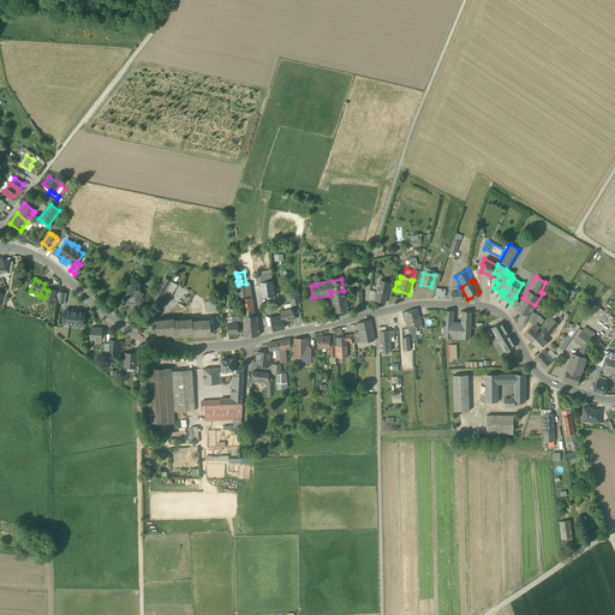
[(274,296),(273,281),(261,282),(262,298),(274,296)]
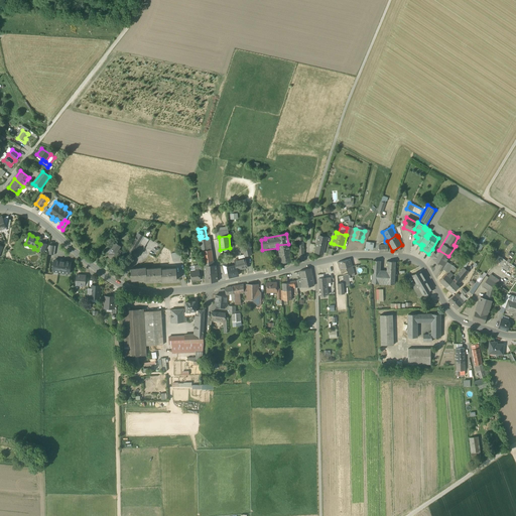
[(144,237),(140,244),(144,247),(149,240),(144,237)]
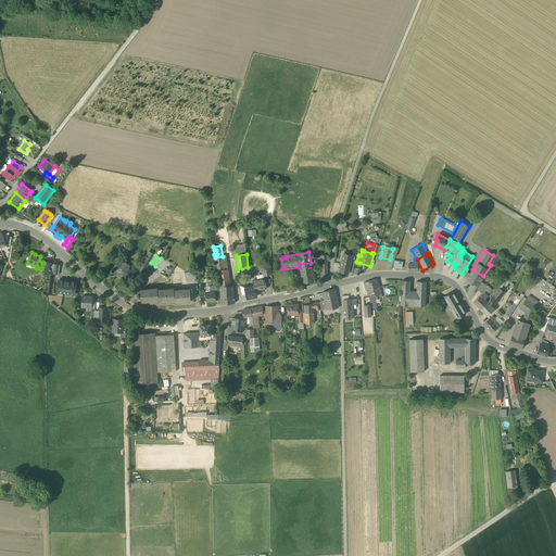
[(214,257),(214,258),(220,257),(220,261),(224,261),(225,269),(227,269),(228,268),(226,255),(223,256),(215,257),(214,257)]
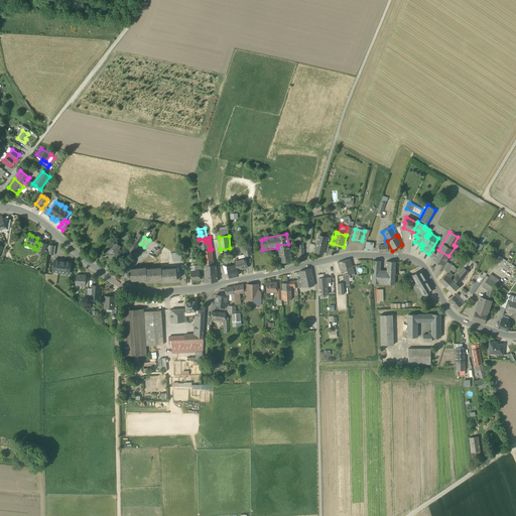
[(315,252),(324,254),(327,239),(318,238),(315,252)]
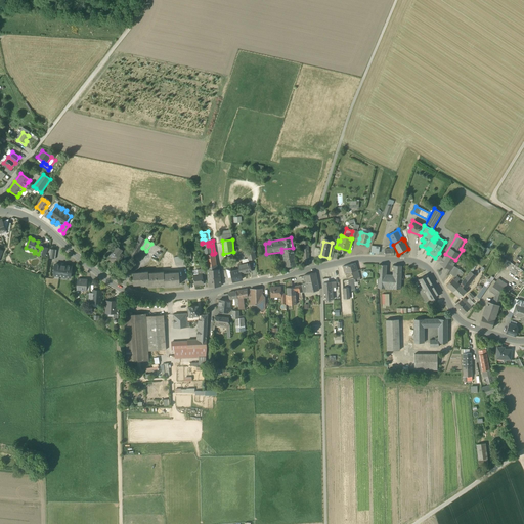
[(211,246),(208,246),(208,243),(202,244),(204,255),(206,255),(212,254),(211,246)]
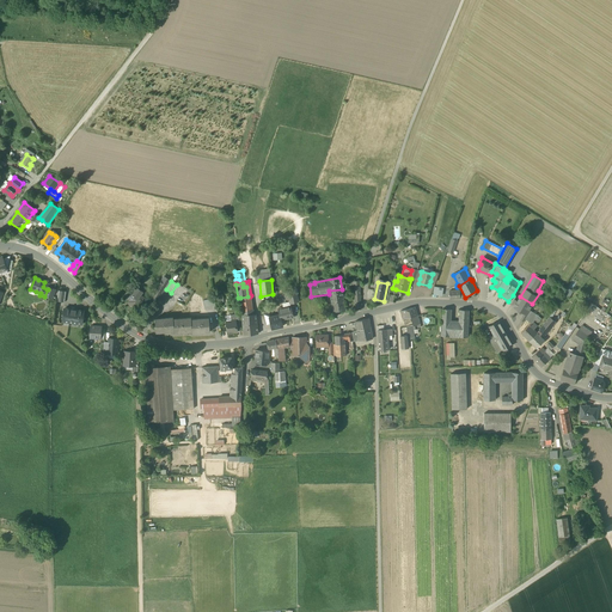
[(159,298),(165,289),(160,286),(155,294),(154,293),(151,298),(158,301),(159,298)]
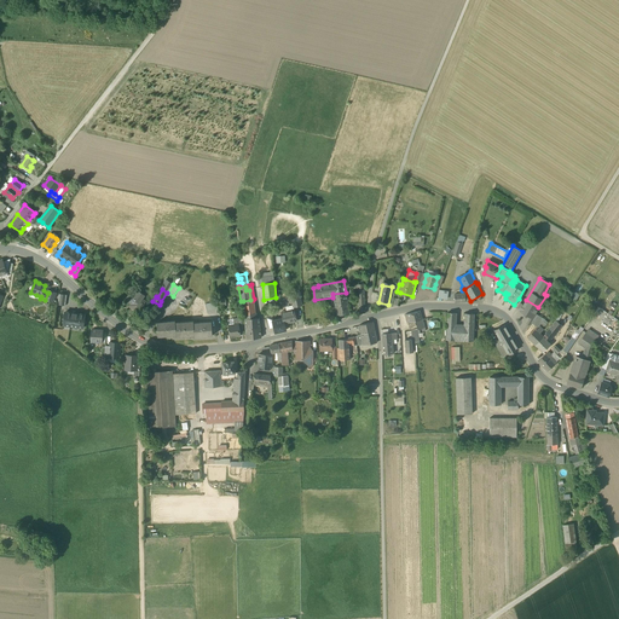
[(45,300),(52,302),(56,294),(48,290),(47,293),(48,293),(45,300)]
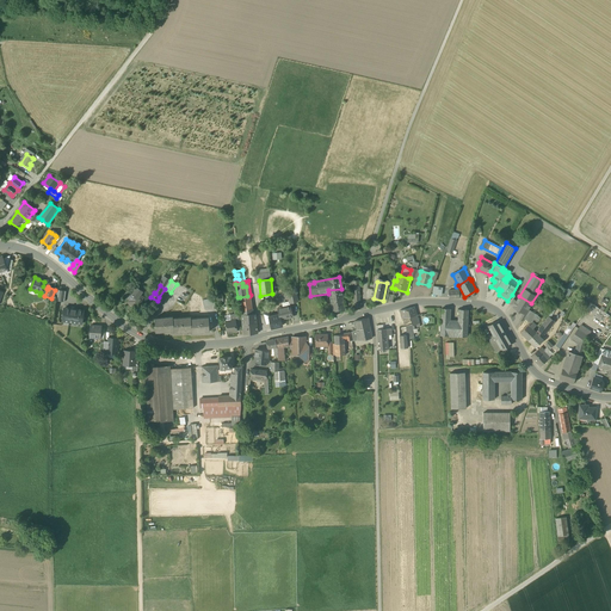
[(143,297),(140,295),(131,289),(130,288),(128,291),(124,296),(133,302),(131,304),(136,308),(143,297)]
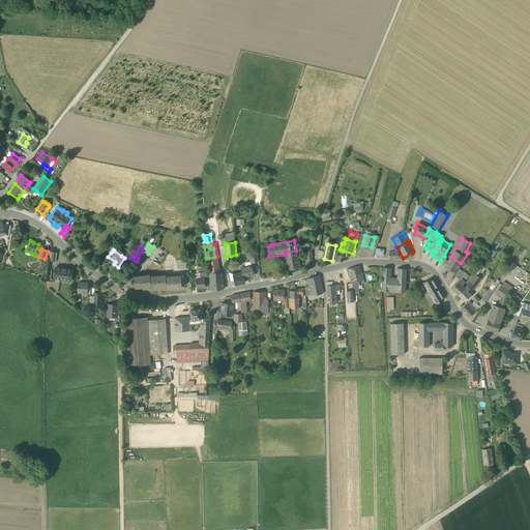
[(496,252),(491,249),(487,255),(493,259),(496,252)]
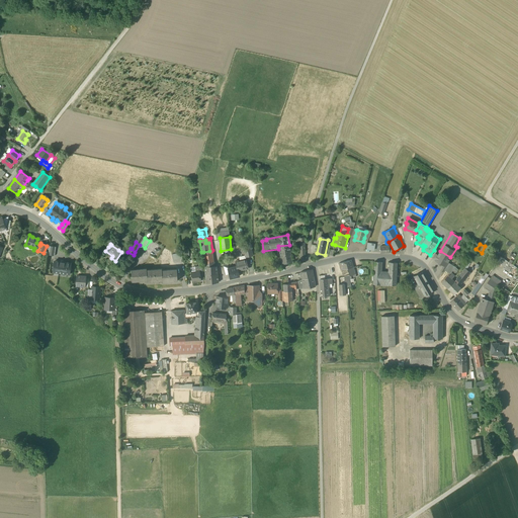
[(141,255),(145,248),(141,245),(140,245),(135,252),(141,255)]
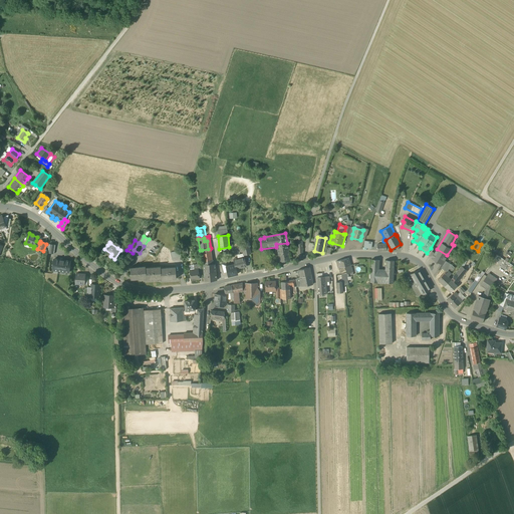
[(290,261),(287,243),(276,244),(276,247),(279,263),(290,261)]
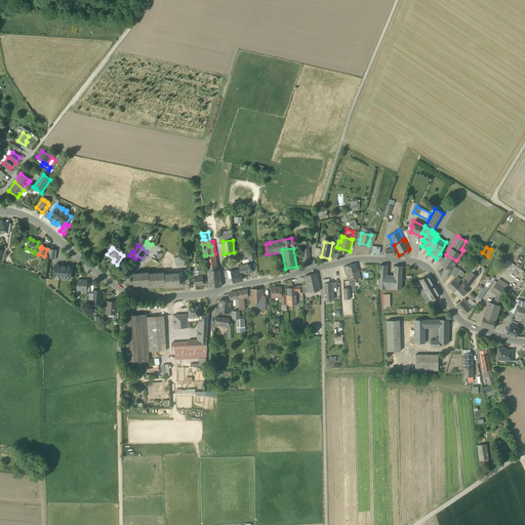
[(386,255),(386,257),(395,256),(394,249),(390,249),(390,248),(389,248),(389,250),(385,250),(386,255)]
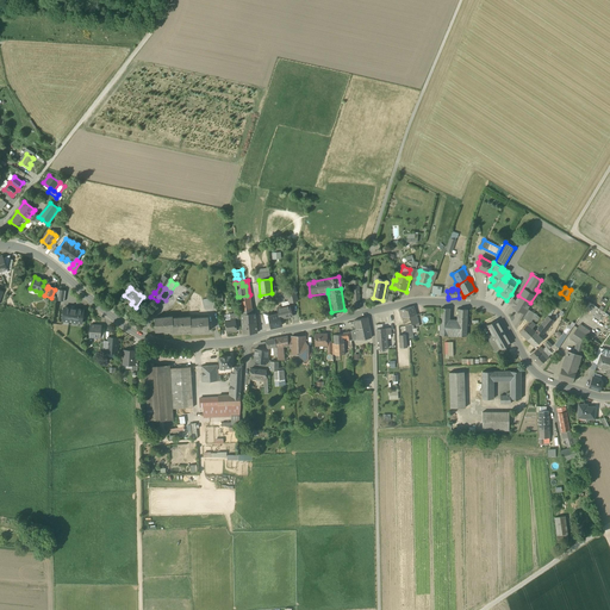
[(288,302),(290,303),(298,302),(296,293),(287,296),(288,302)]
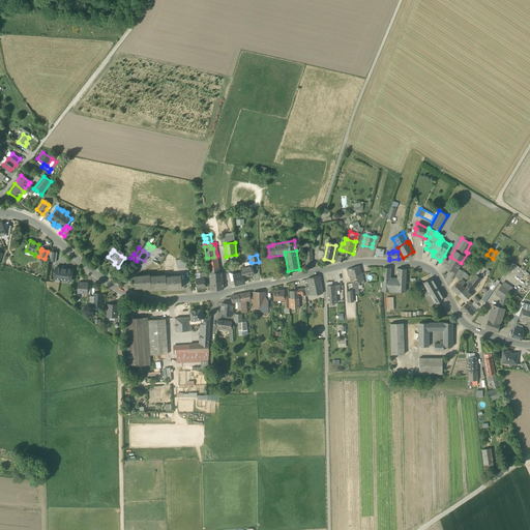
[(214,257),(208,258),(209,263),(210,270),(218,268),(216,257),(214,257)]
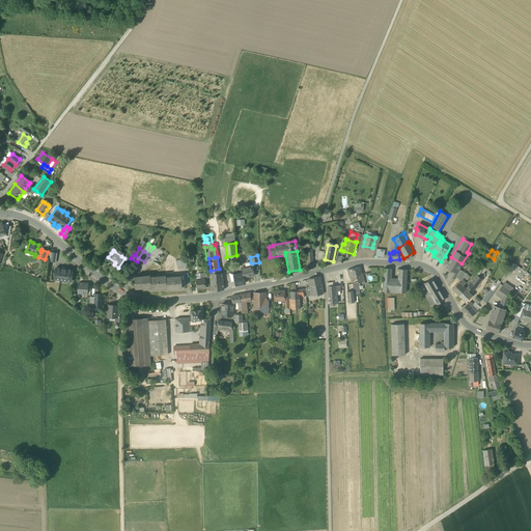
[(446,260),(444,264),(446,266),(445,267),(449,270),(452,271),(454,273),(456,274),(456,273),(462,263),(451,257),(449,261),(446,260)]
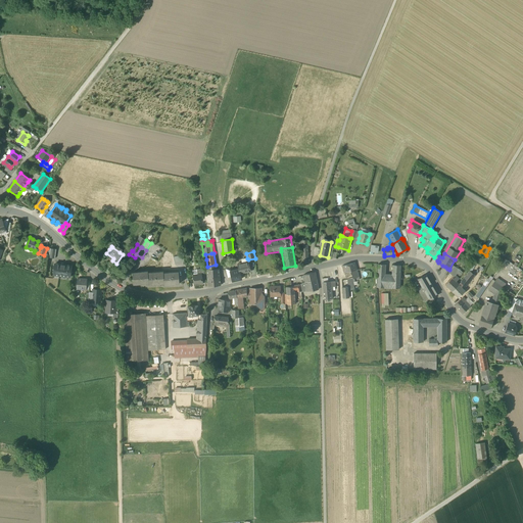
[(174,256),(175,264),(184,262),(183,255),(174,256)]
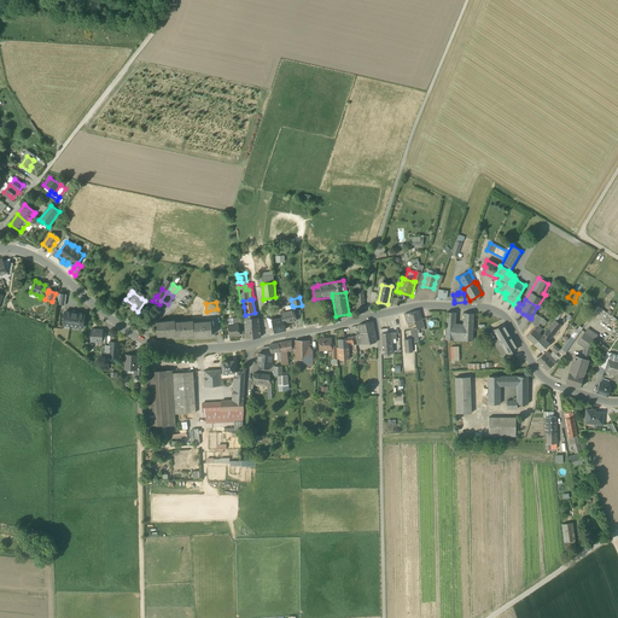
[(605,312),(598,307),(592,314),(600,320),(605,312)]
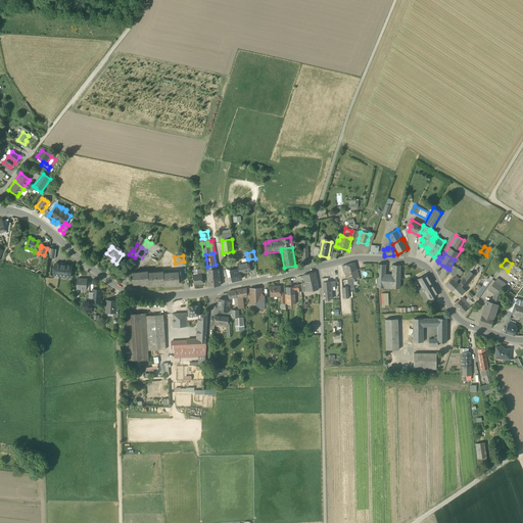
[(248,263),(242,264),(238,265),(239,270),(240,274),(250,272),(248,263)]
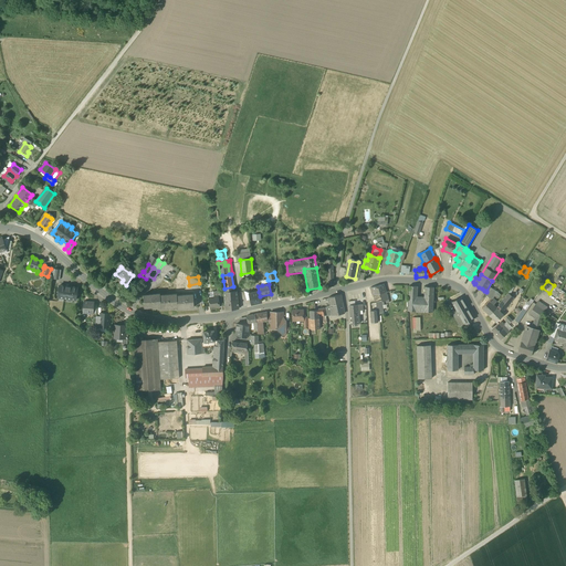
[(381,301),(381,302),(384,301),(385,301),(388,300),(386,292),(384,284),(370,287),(373,295),(379,294),(381,301)]
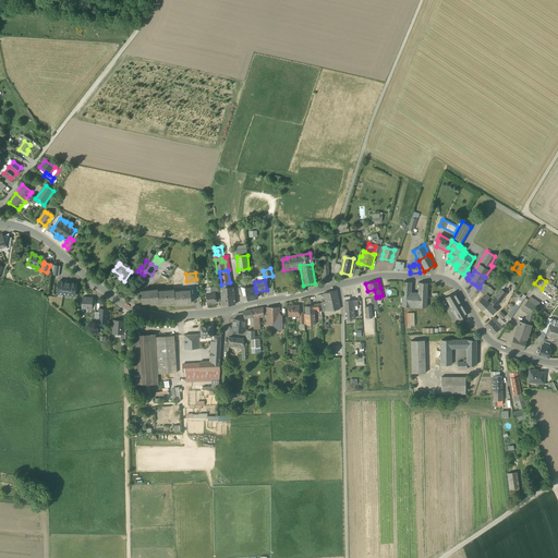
[(57,293),(75,296),(75,292),(77,291),(77,290),(76,288),(76,284),(59,281),(57,293)]
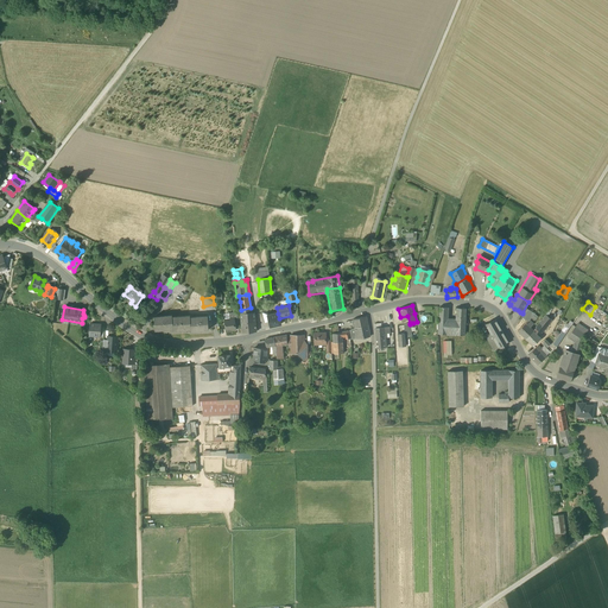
[(601,311),(595,306),(590,315),(596,320),(602,311),(601,311)]
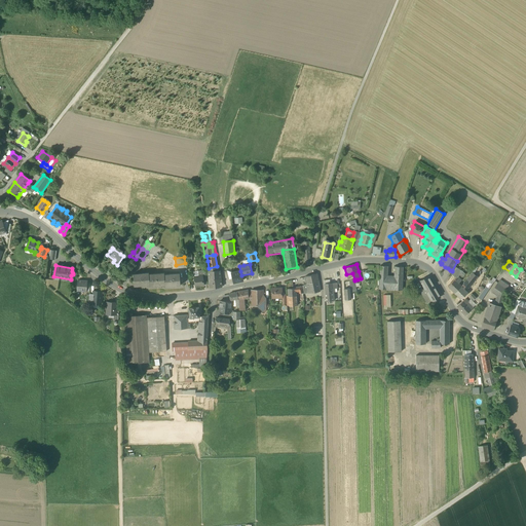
[(218,271),(217,266),(209,268),(208,268),(209,279),(221,279),(220,271),(218,271)]
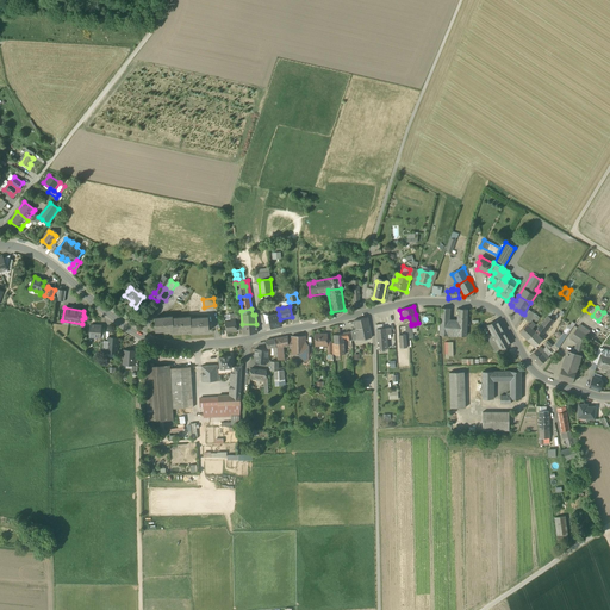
[(456,318),(467,319),(467,310),(458,309),(456,318)]
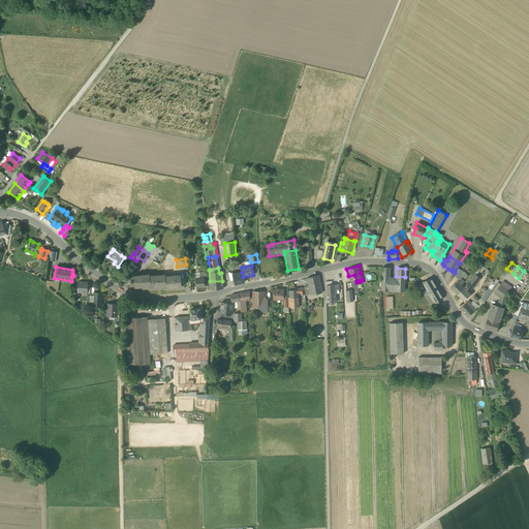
[(459,280),(460,280),(460,279),(461,279),(462,277),(466,274),(458,269),(454,276),(459,280)]
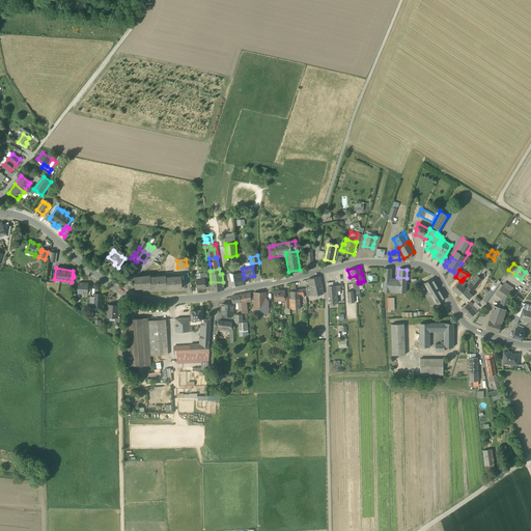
[(204,278),(200,279),(200,274),(197,275),(196,276),(196,280),(197,289),(205,288),(205,282),(204,278)]
